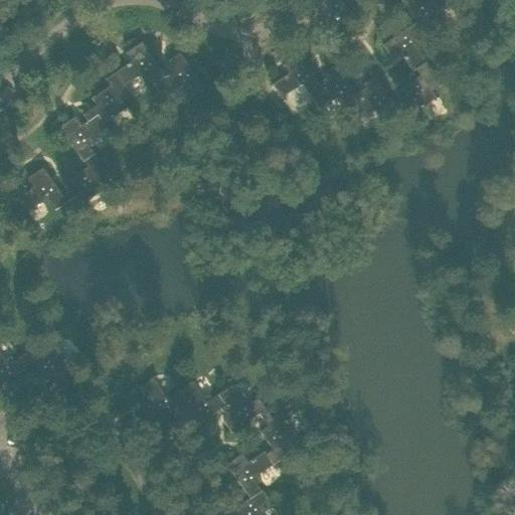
[(415,23),(413,25),(421,37),(436,28),(427,15),(445,4),(442,0),(402,0),(400,1),(415,23)]
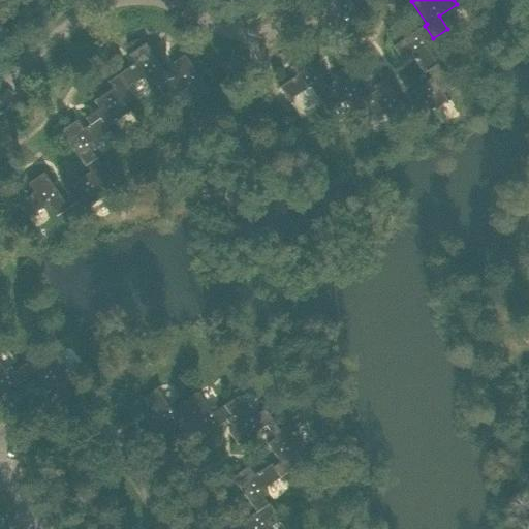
[(135,64),(118,75),(128,90),(148,76),(155,88),(179,72),(176,67),(165,74),(145,44),(129,55),(135,64)]
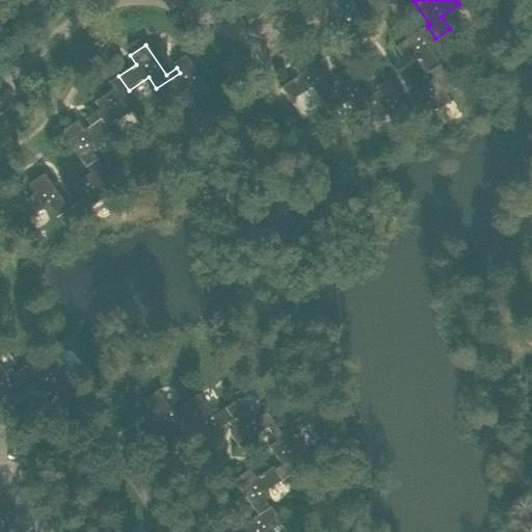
[(174,63),(177,68),(180,73),(156,88),(166,103),(188,88),(196,101),(210,91),(185,56),(174,63)]
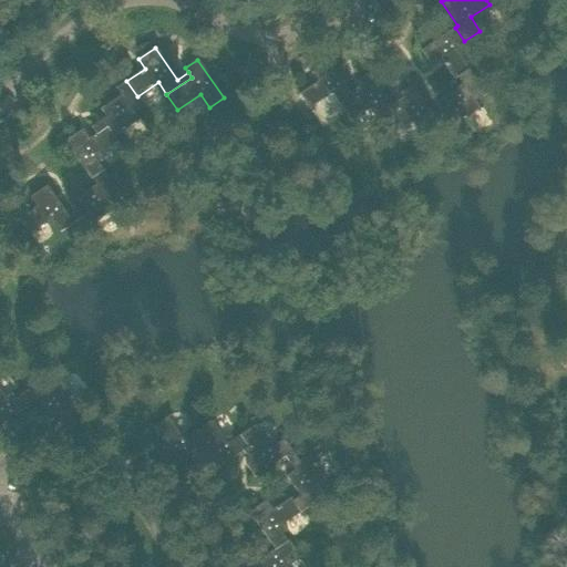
[(332,94),(340,107),(364,90),(361,85),(350,92),(329,60),(311,72),(318,81),(299,94),(310,110),(332,94)]
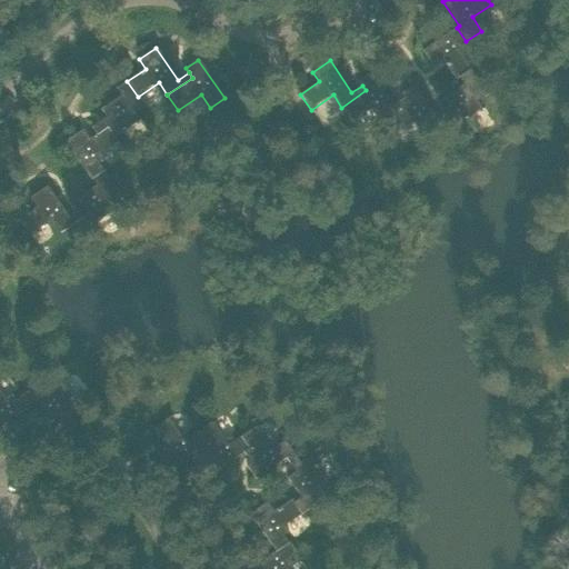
[(449,107),(435,116),(441,126),(456,116),(460,123),(490,103),(469,71),(459,78),(463,85),(443,98),(449,107)]
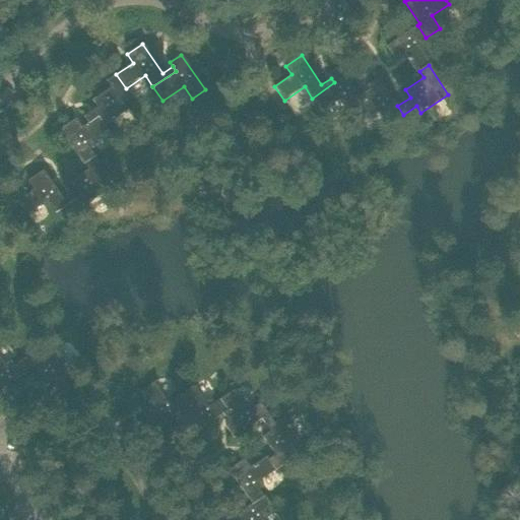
[(342,99),(349,109),(373,93),(370,89),(360,95),(340,66),(328,74),(331,78),(334,82),(312,99),(322,112),(342,99)]
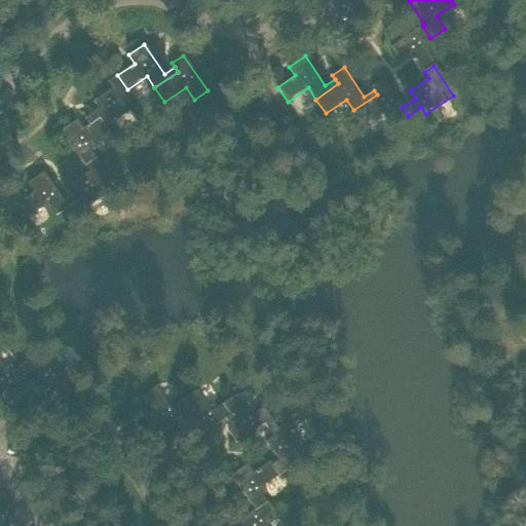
[(84,118),(88,124),(100,117),(106,127),(128,112),(124,105),(133,98),(127,89),(117,75),(107,82),(112,88),(94,102),(99,109),(84,118)]
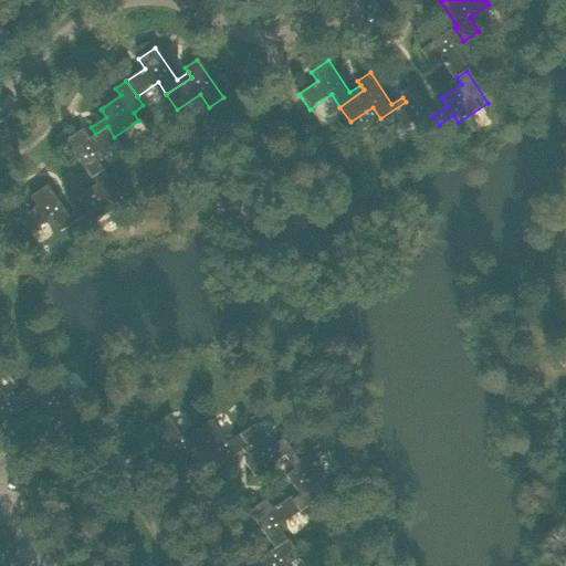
[(406,102),(380,118),(391,135),(415,119),(425,134),(439,125),(432,115),(411,84),(399,93),(402,97),(406,102)]
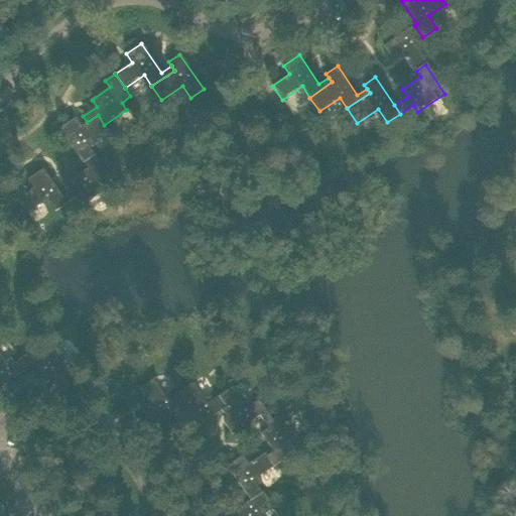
[(59,128),(83,163),(94,156),(86,143),(107,129),(104,125),(98,115),(87,122),(81,126),(75,118),(59,128)]
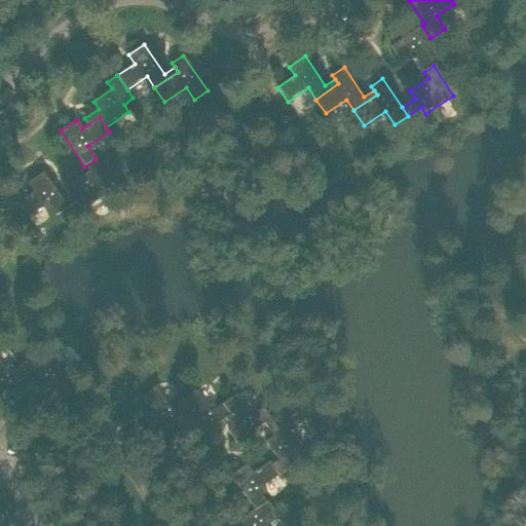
[(63,200),(68,208),(74,217),(107,195),(102,188),(111,182),(96,159),(84,166),(88,173),(70,184),(75,192),(63,200)]
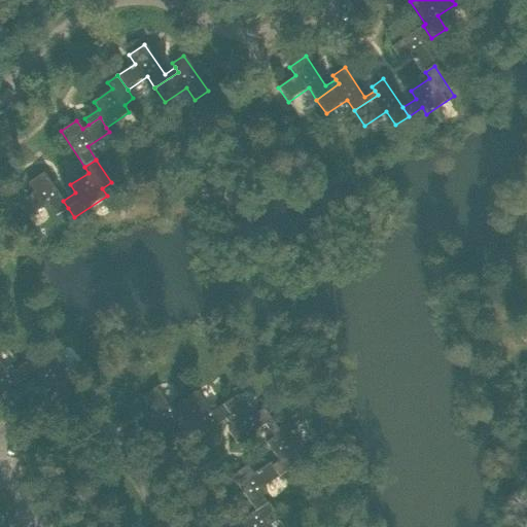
[(68,208),(63,201),(43,172),(28,183),(34,192),(16,204),(27,218),(45,205),(56,216),(68,208)]
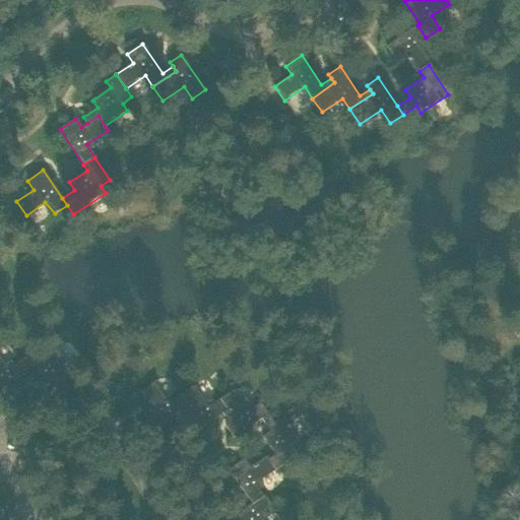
[(43,346),(14,366),(21,377),(35,369),(46,386),(54,381),(63,394),(70,390),(63,380),(72,375),(56,350),(49,355),(43,346)]
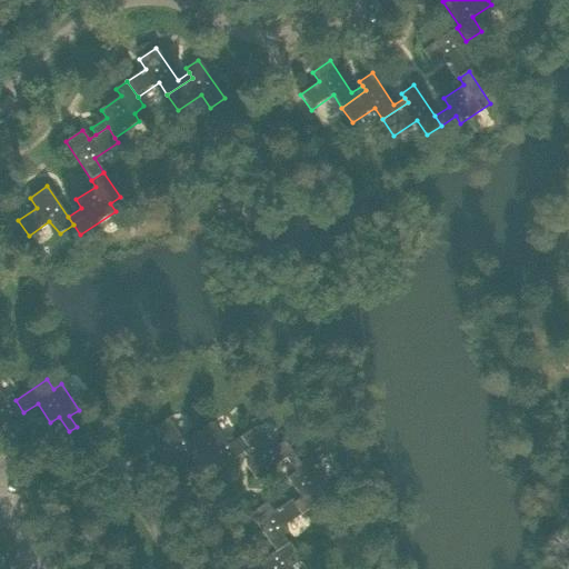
[(0,428),(23,412),(16,400),(9,405),(0,391),(0,428)]
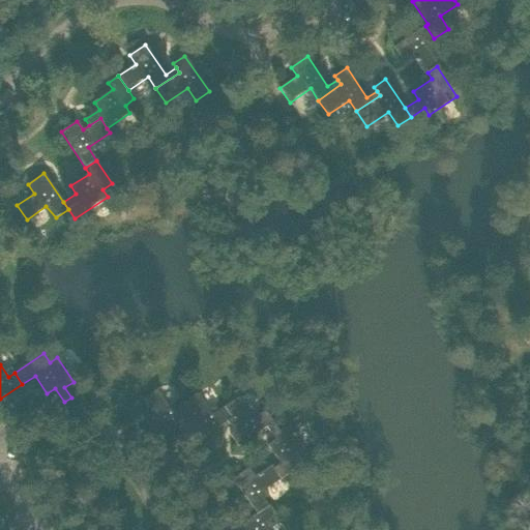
[(156,438),(186,418),(178,406),(171,411),(156,389),(142,399),(154,416),(145,422),(156,438)]
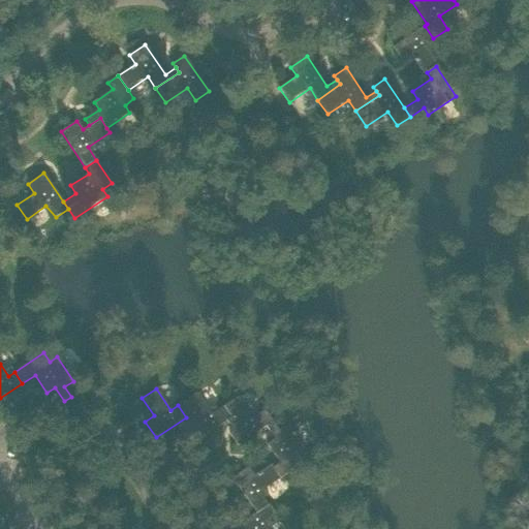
[(196,441),(226,422),(219,410),(211,415),(196,393),(178,405),(186,417),(192,427),(188,430),(196,441)]
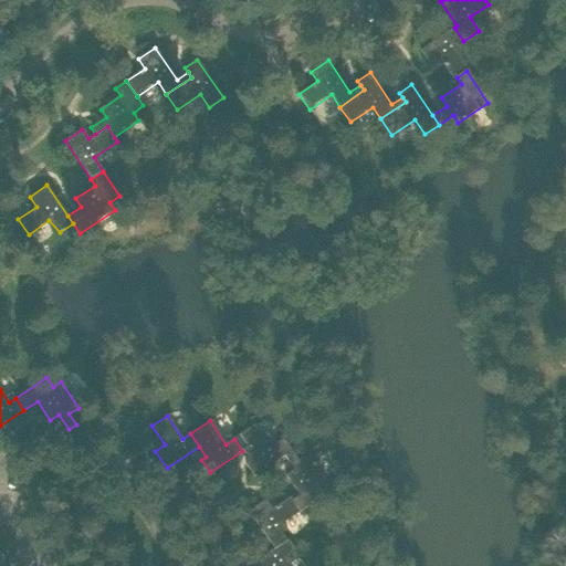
[(253,477),(284,457),(291,452),(282,440),(269,449),(253,426),(234,439),(242,451),(249,461),(245,464),(253,477)]
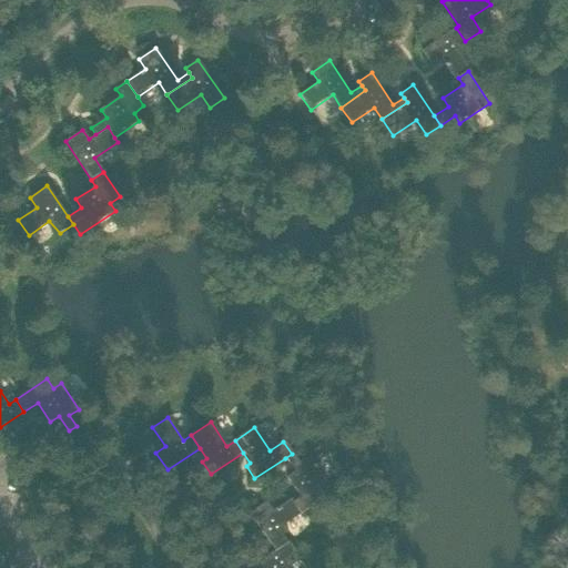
[(291,498),(288,500),(298,516),(326,497),(320,487),(327,483),(308,456),(298,464),(292,454),(285,458),(294,472),(286,477),(300,497),(294,501),(291,498)]
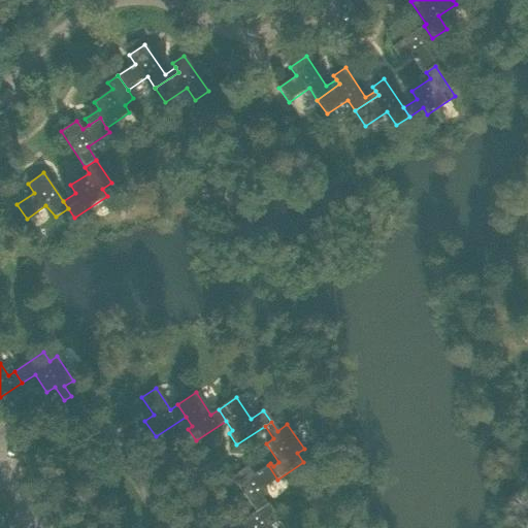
[(231,476),(255,512),(267,504),(259,492),(277,480),(268,465),(254,474),(248,466),(231,476)]
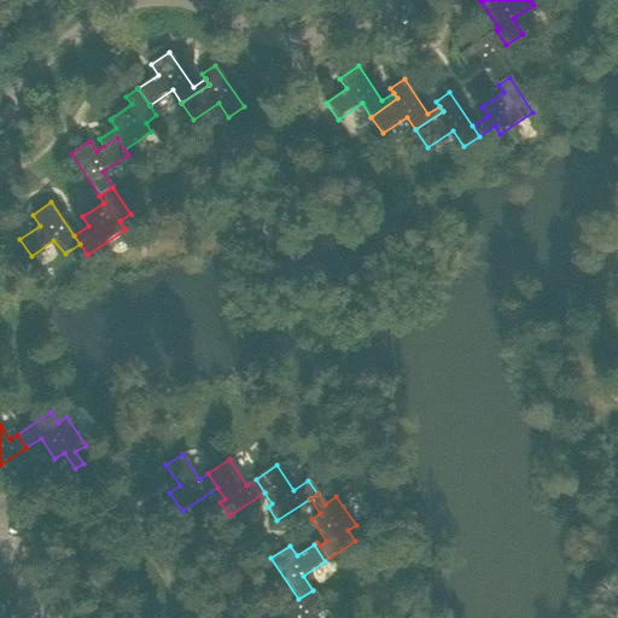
[(312,617),(308,613),(324,604),(314,589),(313,590),(298,599),(272,617),(273,617),(312,617)]
